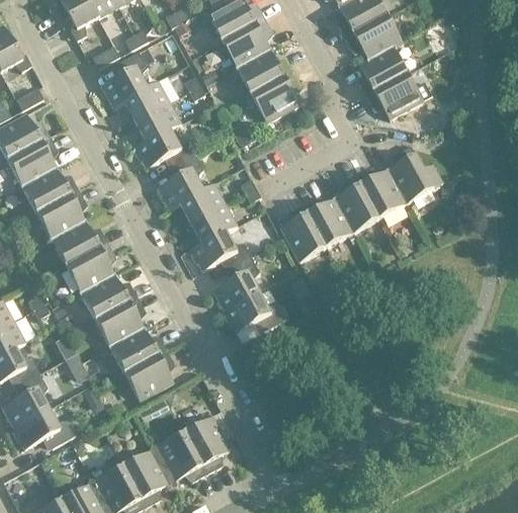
[(98,17),(89,0),(62,0),(76,25),(71,28),(77,40),(87,34),(85,24),(98,17)]
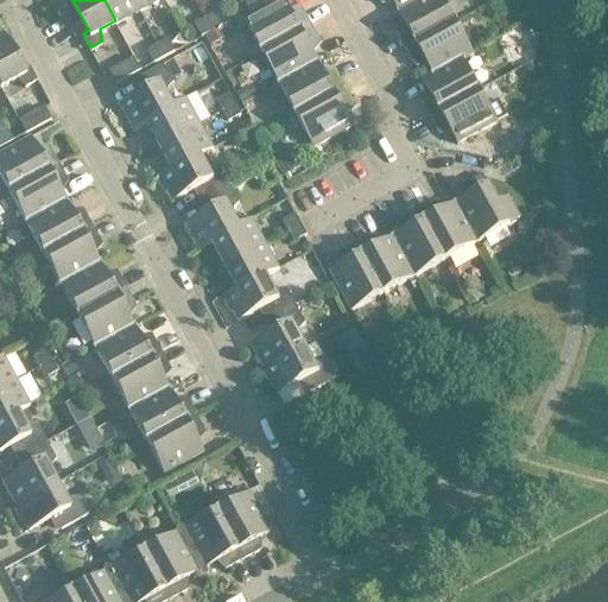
[(139,7),(135,0),(105,0),(115,20),(139,7)]
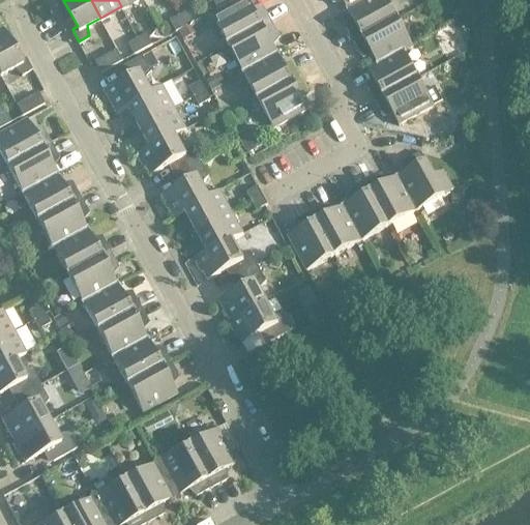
[(256,9),(251,0),(238,0),(213,13),(229,42),(272,19),(264,4),(256,9)]
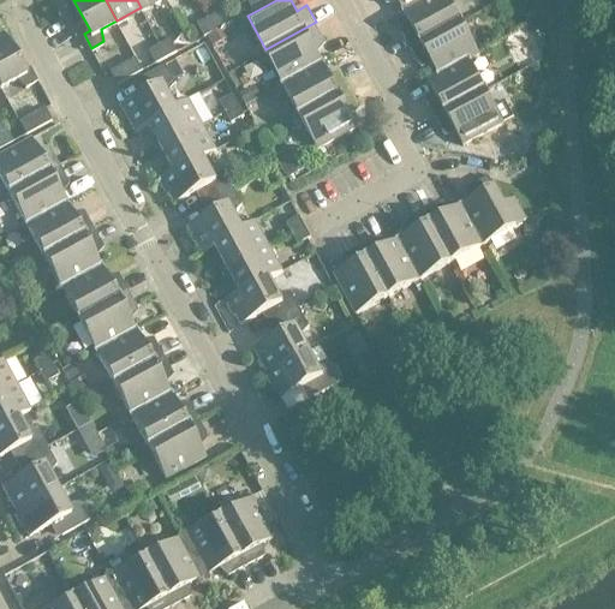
[(461,17),(452,0),(417,0),(404,7),(412,23),(401,29),(411,45),(461,17)]
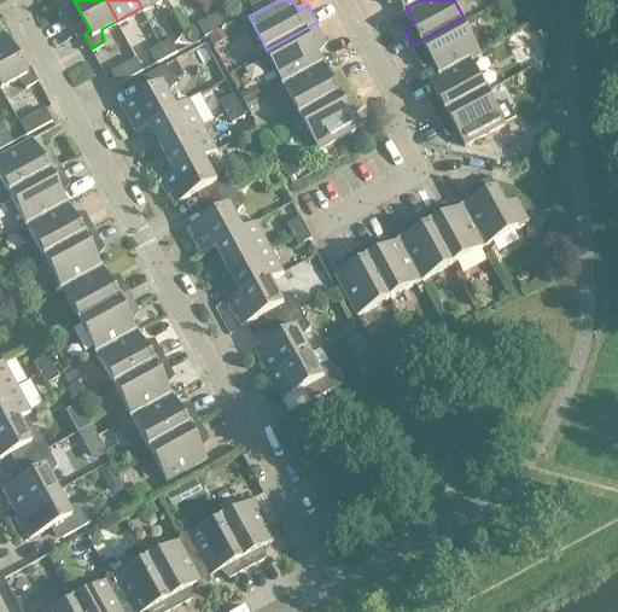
[(219,9),(209,15),(215,28),(225,22),(226,22),(219,9)]
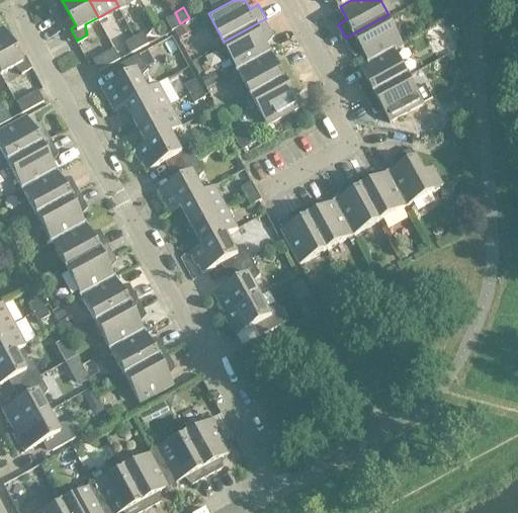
[(180,23),(175,12),(166,17),(172,27),(175,25),(180,23)]
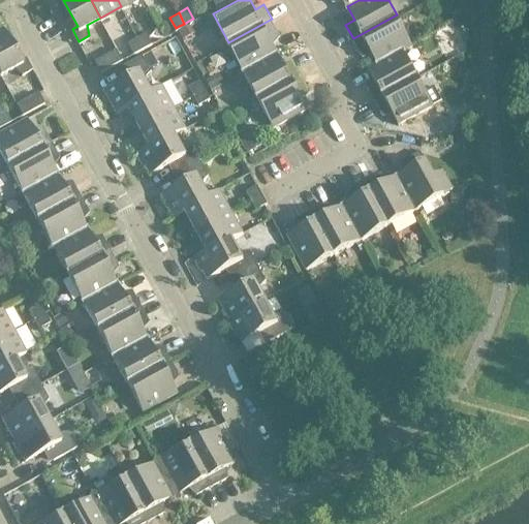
[(412,43),(397,14),(353,38),(361,53),(370,48),(376,60),(377,61),(403,47),(403,48),(412,43)]
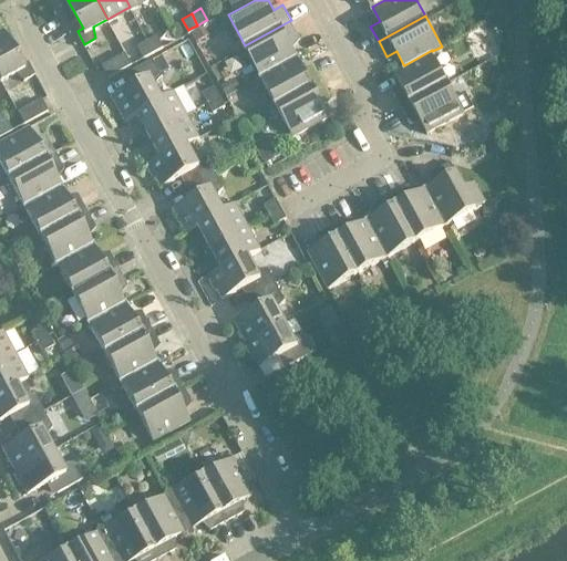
[(197,26),(192,28),(197,38),(212,30),(206,20),(197,26)]
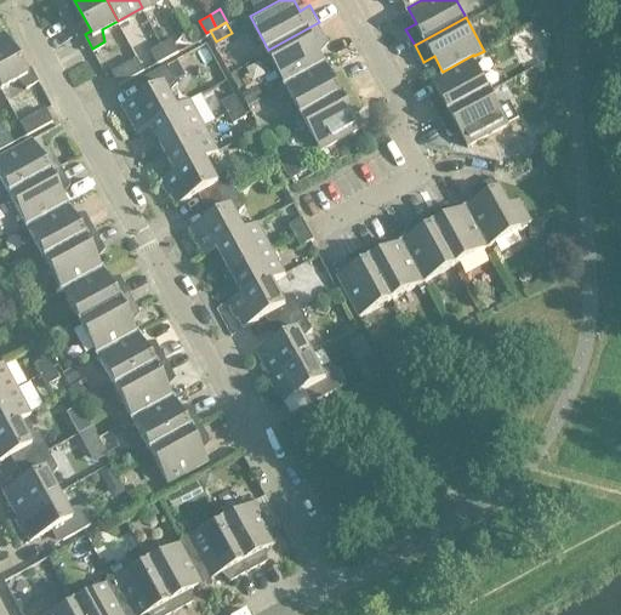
[(328,38),(319,22),(268,50),(285,81),(325,60),(317,44),(328,38)]
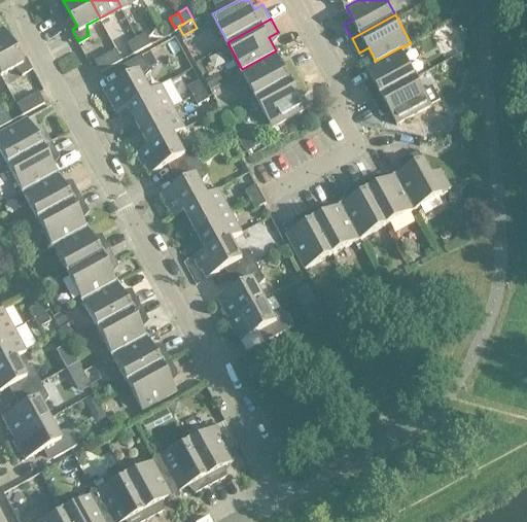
[(2,25),(0,26),(0,70),(1,72),(13,65),(21,72),(32,66),(25,55),(20,58),(2,25)]
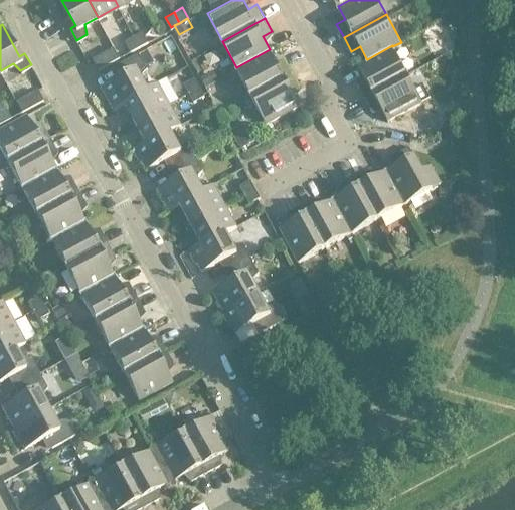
[(142,29),(133,34),(139,45),(148,40),(142,29)]
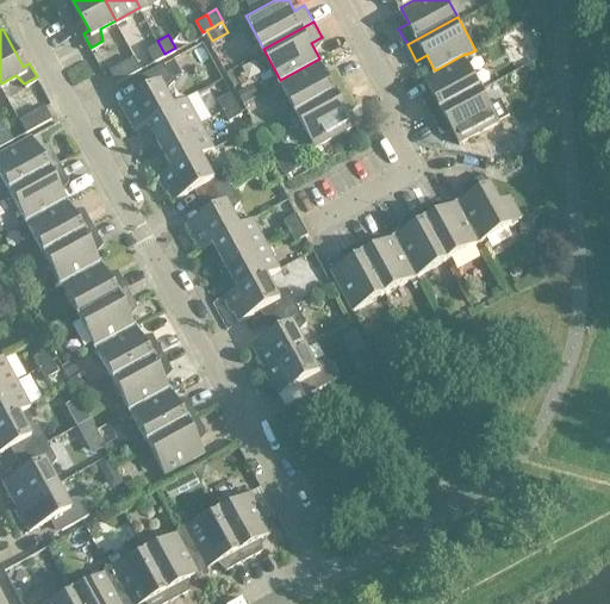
[(165,54),(157,41),(148,47),(155,58),(165,54)]
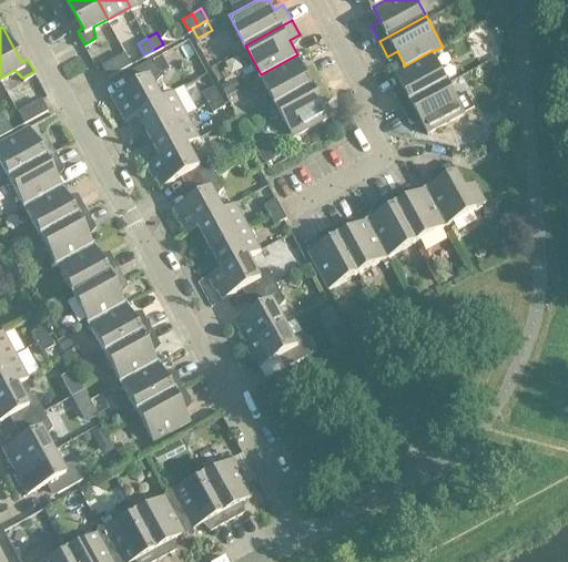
[(102,62),(109,74),(132,61),(125,50),(102,62)]
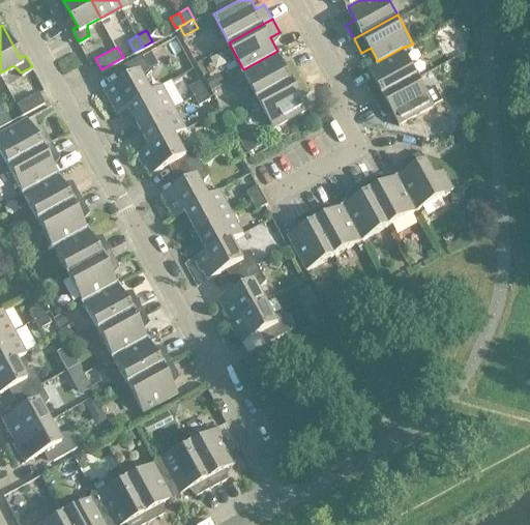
[(378,61),(377,60),(367,65),(376,79),(366,84),(375,98),(418,75),(404,48),(404,47),(378,61)]
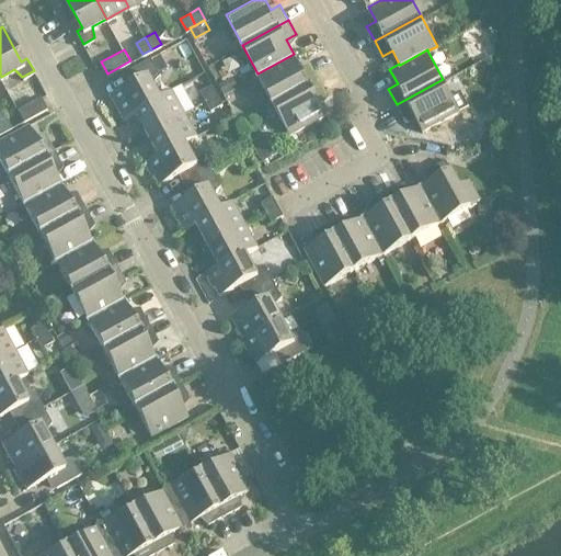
[(160,50),(151,56),(158,69),(168,64),(160,50)]
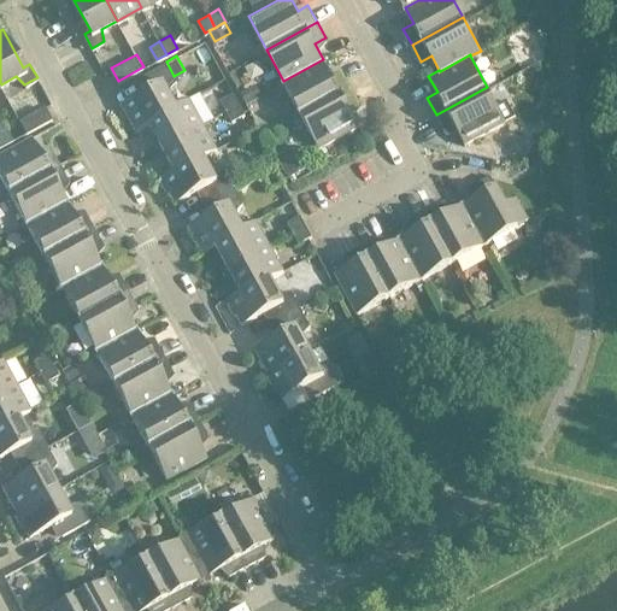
[(331,74),(323,59),(283,81),(300,112),(351,84),(342,69),(331,74)]
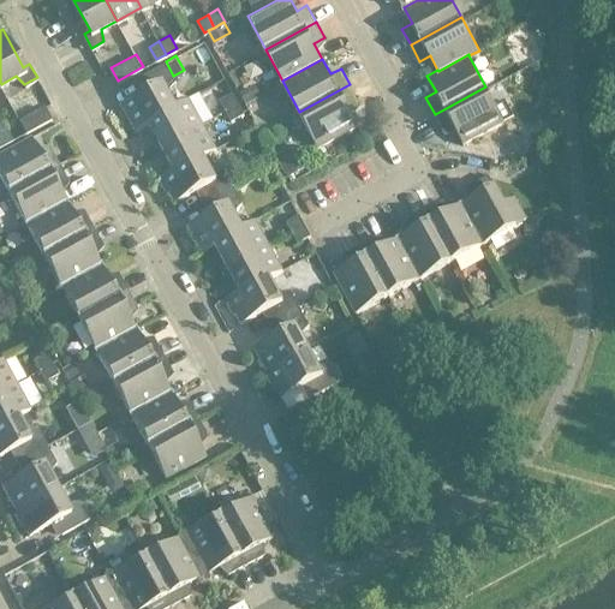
[(166,61),(141,75),(148,88),(121,102),(136,127),(148,121),(148,120),(177,103),(175,102),(168,88),(175,79),(173,76),(166,61)]
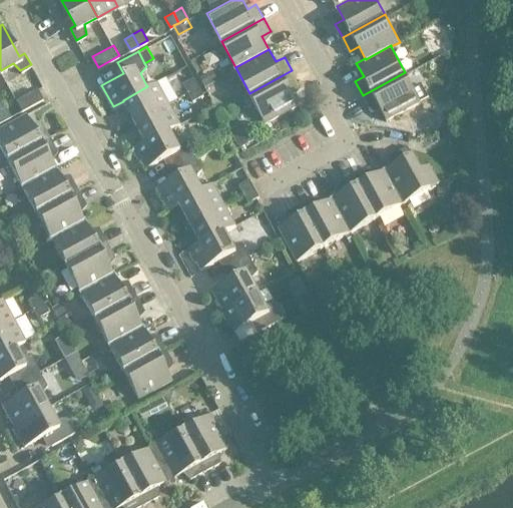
[(212,68),(200,74),(205,83),(216,77),(212,68)]
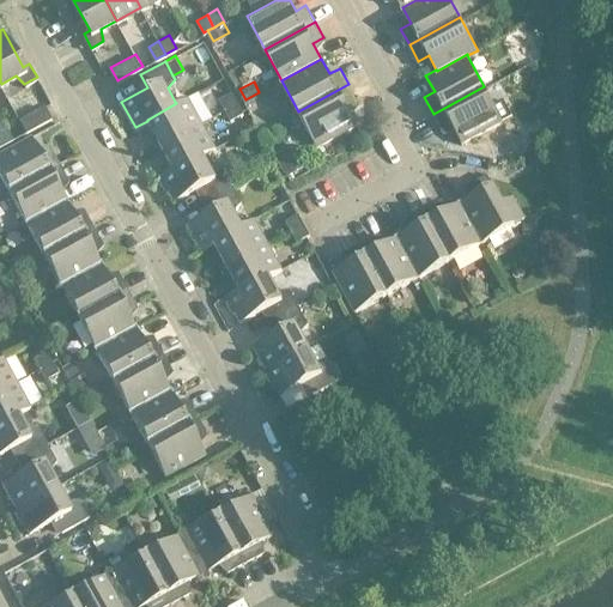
[(358,101),(349,84),(298,111),(316,144),(357,122),(347,105),(358,101)]
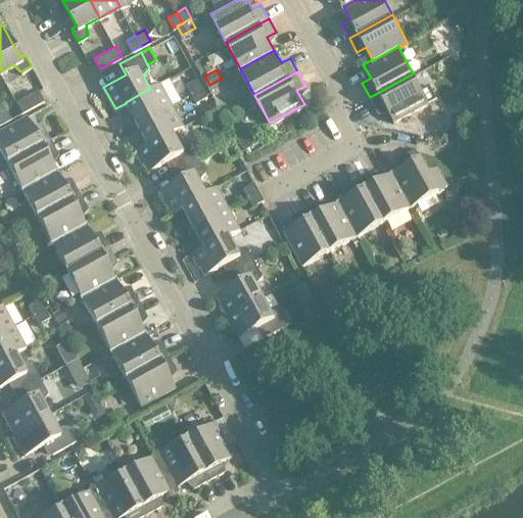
[(428,101),(413,74),(370,97),(377,110),(386,105),(393,120),(428,101)]
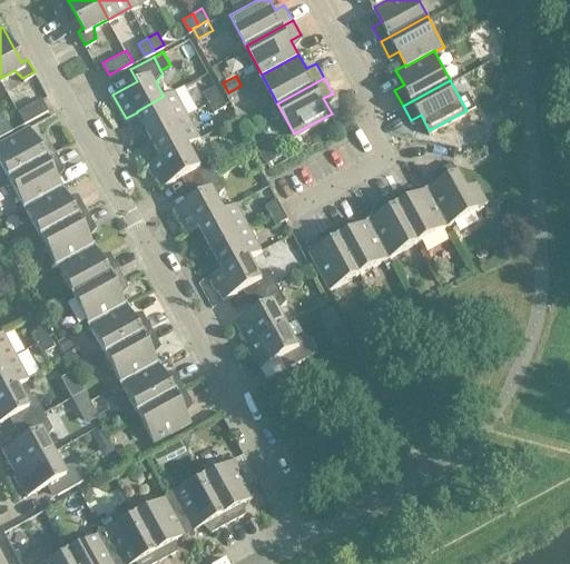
[(203,90),(208,100),(220,94),(215,85),(203,90)]
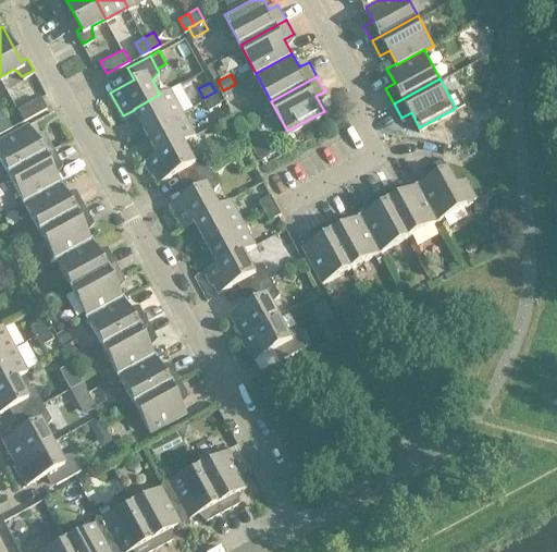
[(171,87),(159,93),(160,94),(134,109),(134,110),(146,131),(183,110),(171,87)]
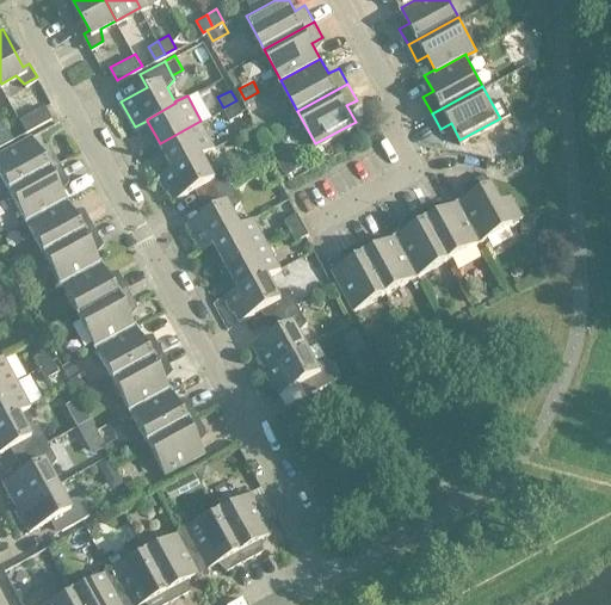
[(242,111),(236,100),(223,107),(229,118),(242,111)]
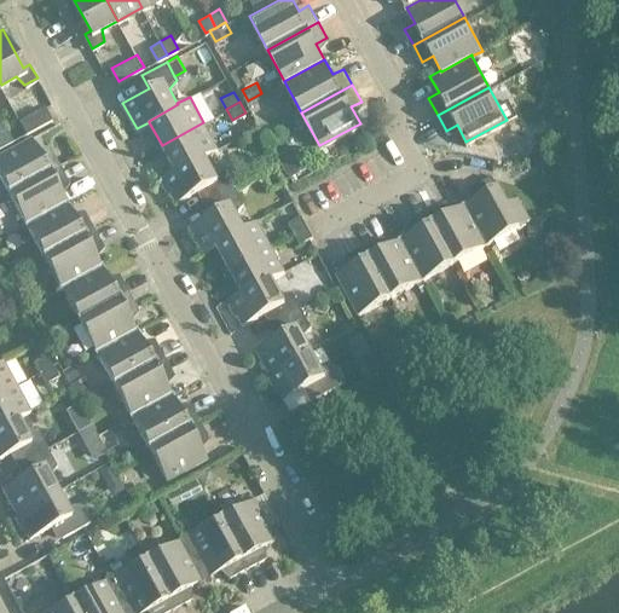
[(18,119),(25,132),(51,117),(44,104),(18,119)]
